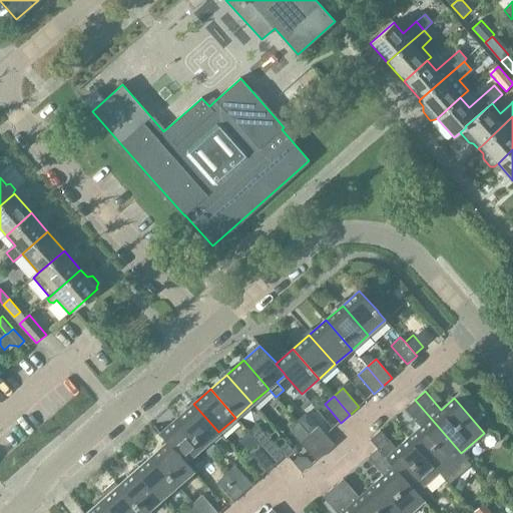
[(415,400),(405,409),(421,427),(409,438),(439,473),(444,478),(445,477),(448,478),(465,464),(465,459),(466,458),(461,453),(415,400)]
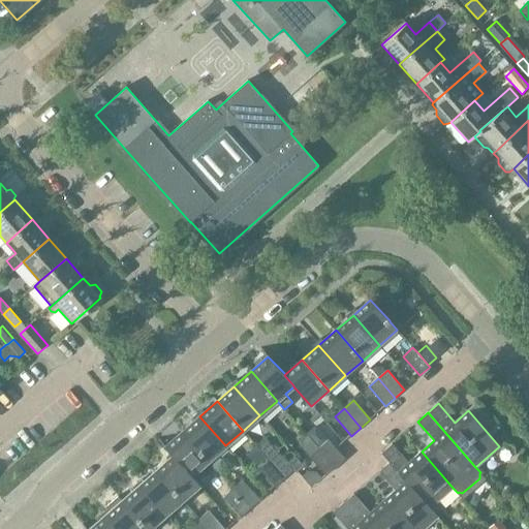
[(199,416),(183,431),(209,461),(215,468),(214,468),(216,470),(224,463),(216,454),(225,445),(199,416)]
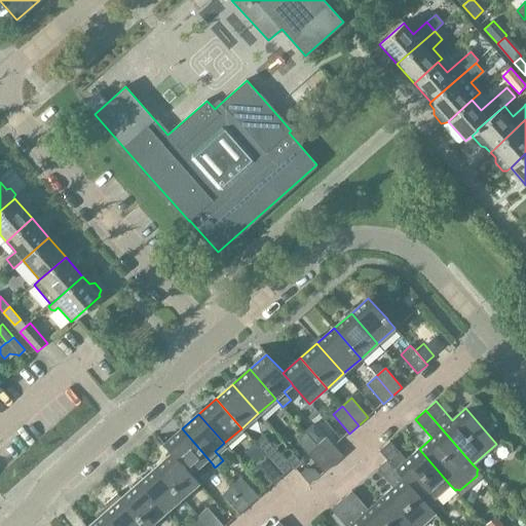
[(182,428),(164,444),(173,453),(190,473),(191,473),(194,477),(201,471),(204,474),(213,465),(214,465),(208,458),(182,428)]
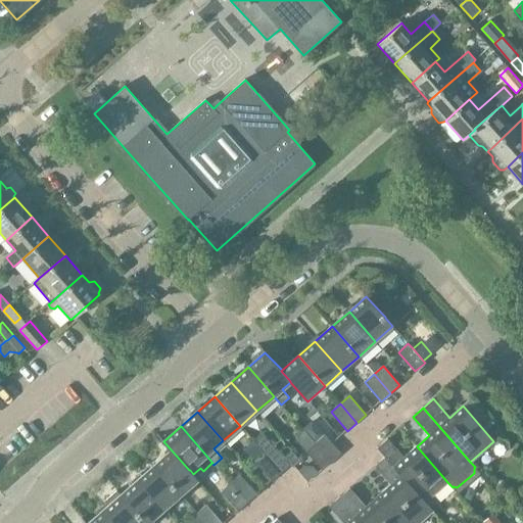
[(324,435),(315,443),(332,462),(341,454),(324,435)]
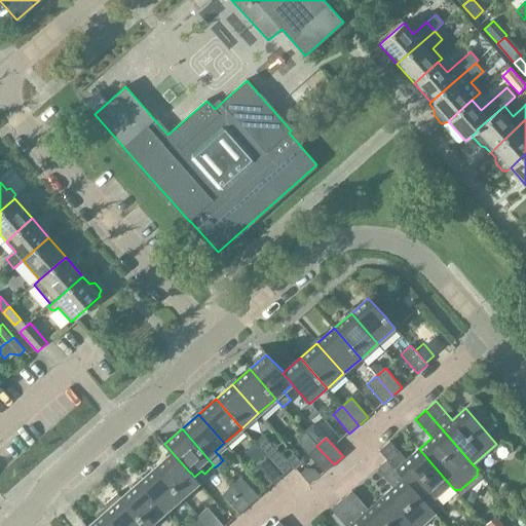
[(379,451),(387,460),(387,459),(427,504),(450,485),(419,449),(406,460),(389,441),(379,451)]
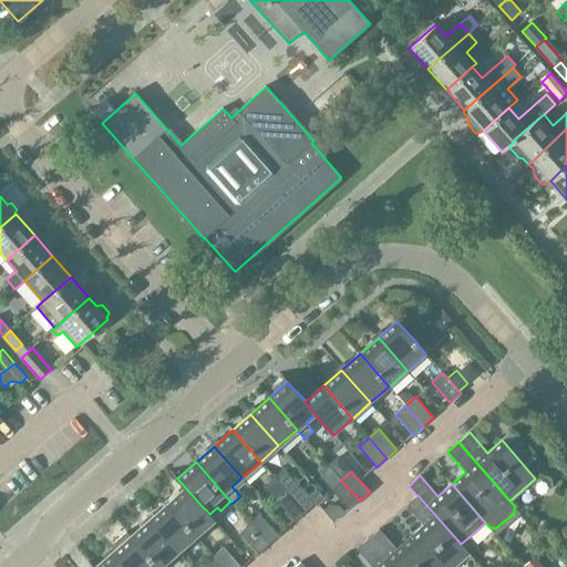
[(360,501),(341,481),(331,490),(349,509),(360,501)]
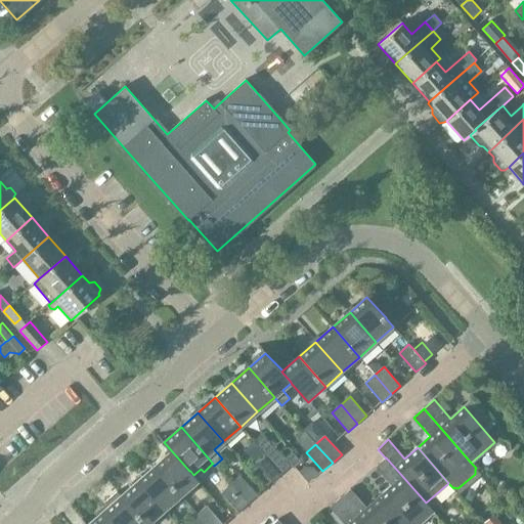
[(274,446),(265,454),(281,474),(291,466),(284,457),(274,446)]
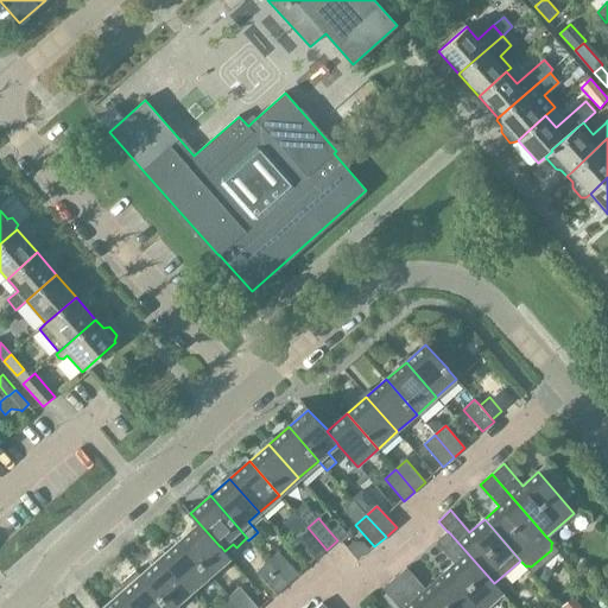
[(339,523),(329,531),(337,540),(341,544),(349,536),(347,532),(339,523)]
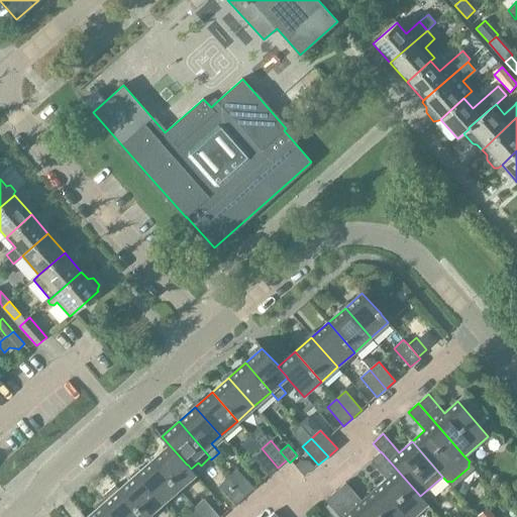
[(170,445),(153,459),(179,490),(196,475),(188,464),(187,464),(170,445)]
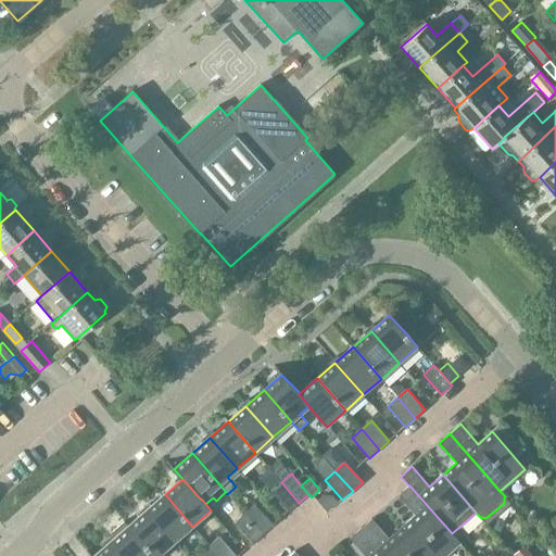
[(299,503),(281,482),(272,491),(289,512),(299,503)]
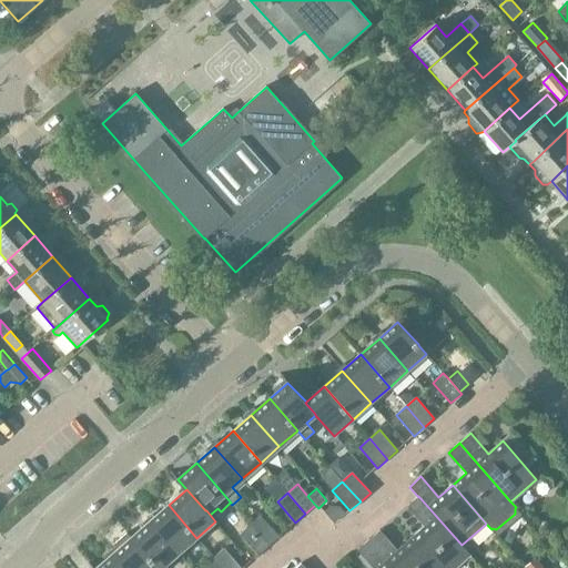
[(425,527),(412,538),(437,567),(455,567),(470,555),(462,545),(418,496),(418,497),(407,506),(425,527)]
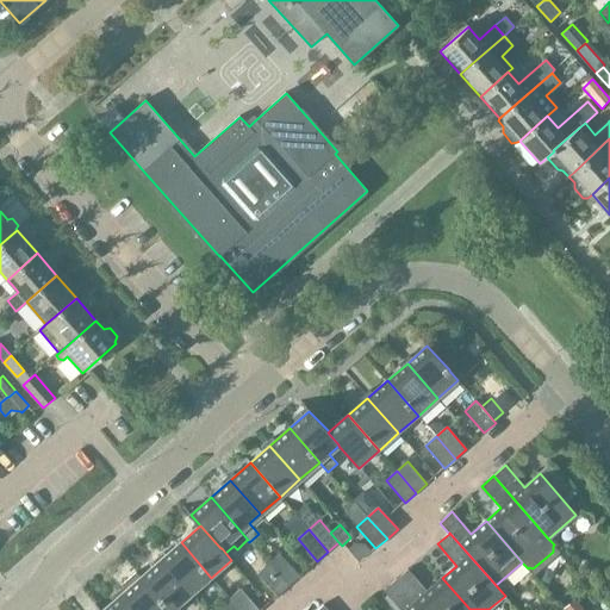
[(181,542),(161,560),(192,595),(211,578),(181,542)]
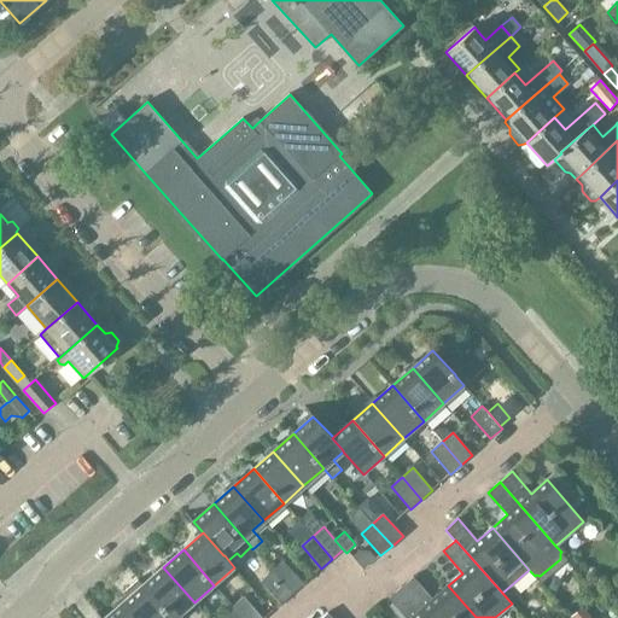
[(359,551),(353,557),(363,569),(374,558),(369,552),(359,551)]
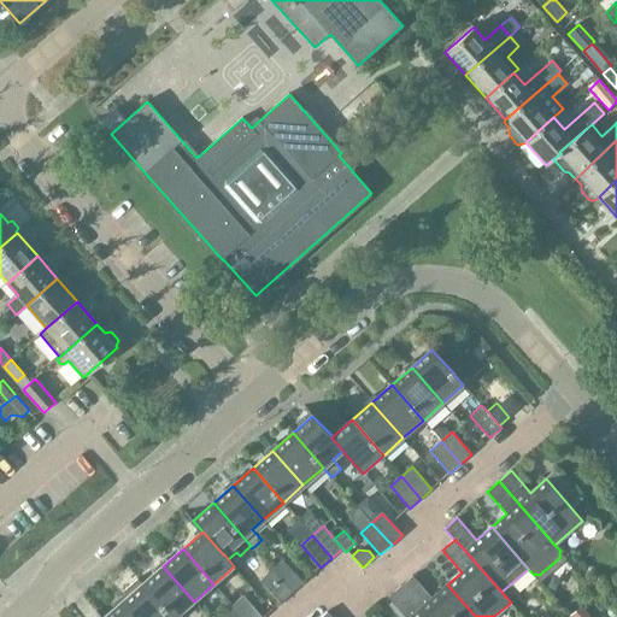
[(283,560),(272,570),(292,593),(303,583),(283,560)]
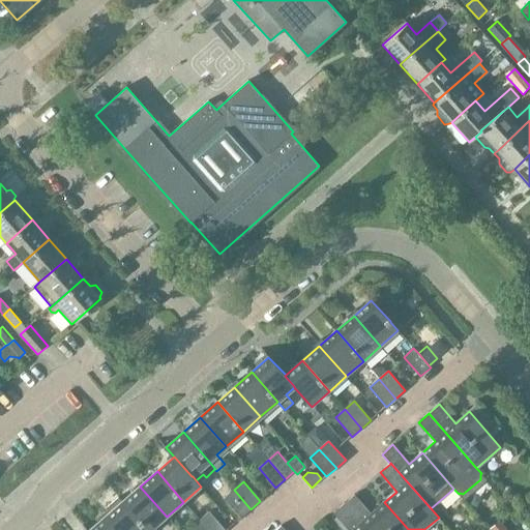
[(140,487),(123,501),(147,529),(151,529),(167,517),(140,487)]
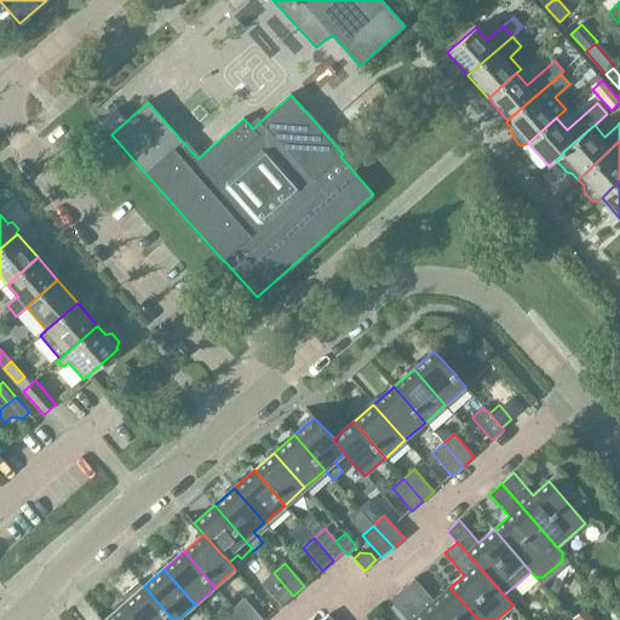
[(293,596),(274,573),(263,583),(282,606),(293,596)]
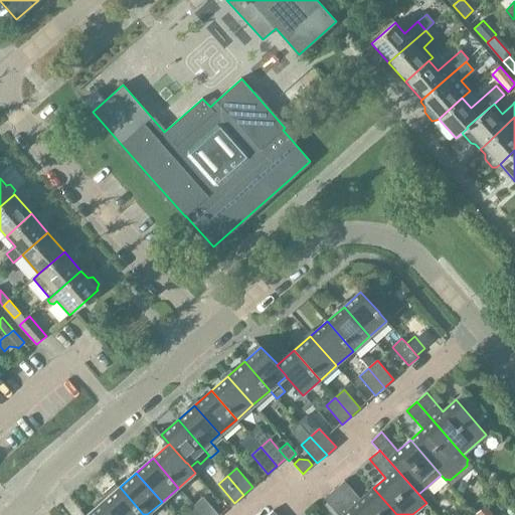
[(344,481),(334,490),(356,514),(396,514),(373,488),(360,499),(344,481)]
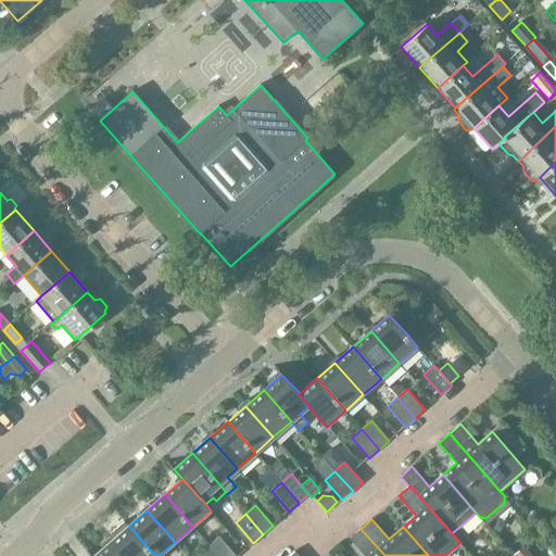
[(154,555),(129,526),(111,542),(123,555),(154,555)]
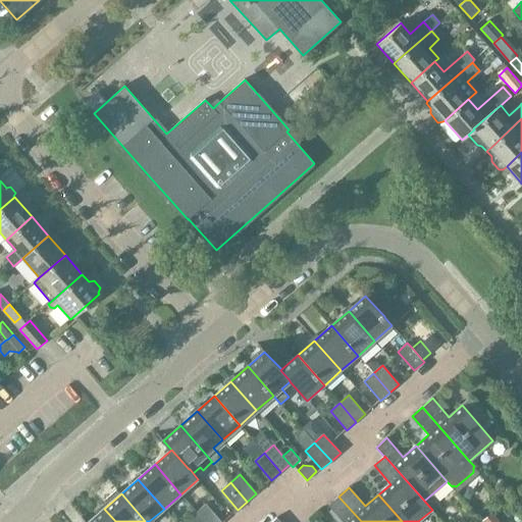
[(343,521),(361,521),(338,497),(328,506),(343,521)]
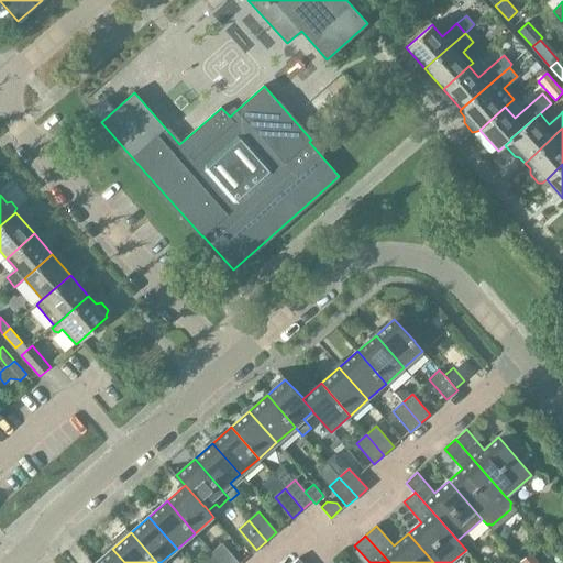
[(239,562),(222,543),(212,552),(221,562),(239,562)]
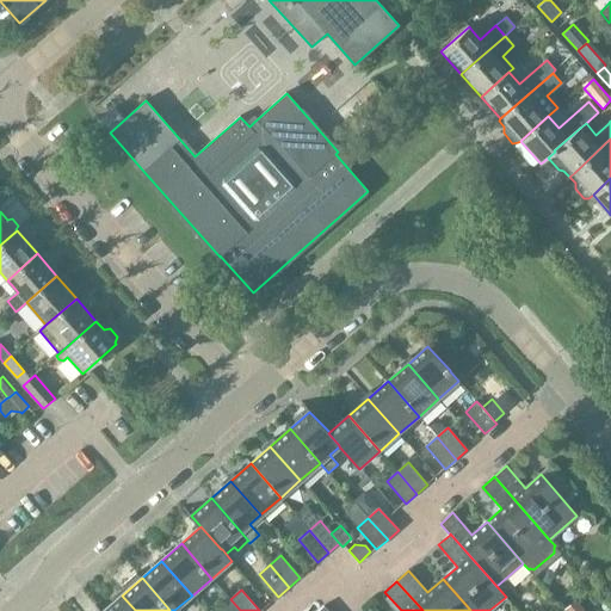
[(135,610),(122,596),(103,610),(135,610)]
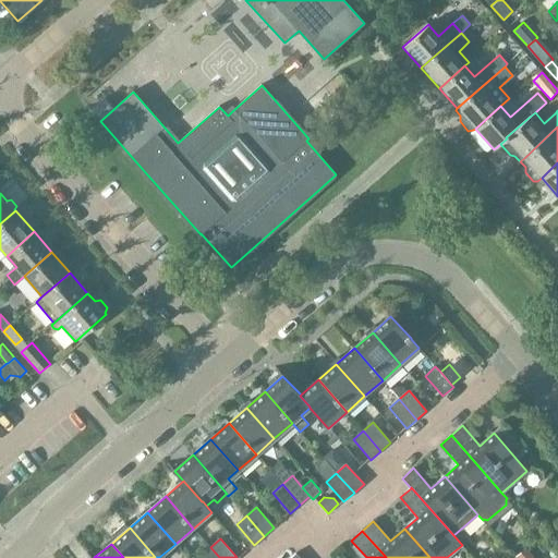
[(219,557),(210,547),(199,556),(202,557),(219,557)]
